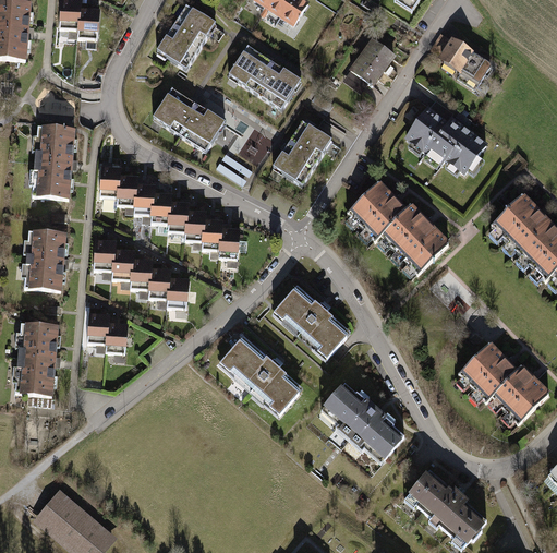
[(29,1),(20,0),(0,0),(0,55),(25,57),(29,1)]
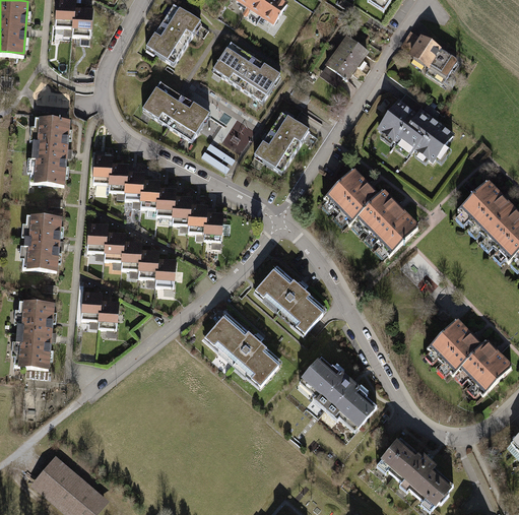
[(74,0),(57,0),(55,23),(72,25),(73,6),(74,0)]
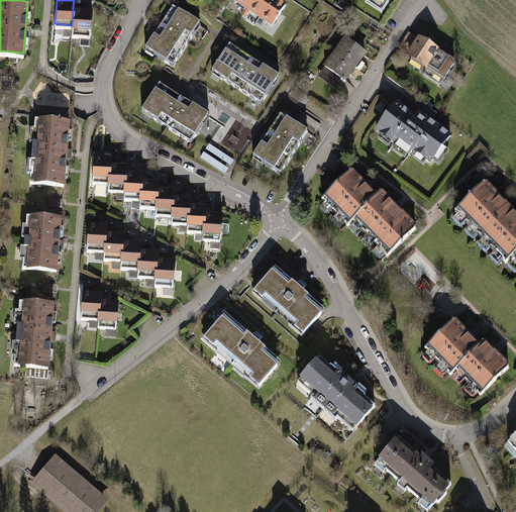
[(285,0),(240,0),(272,20),(285,0)]
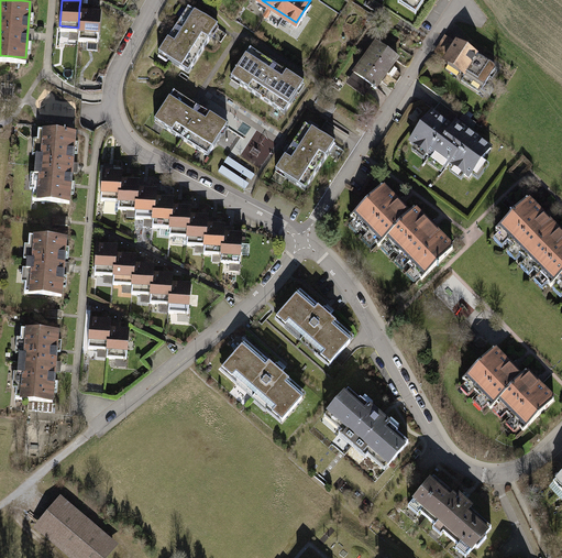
[(403,0),(417,9),(422,0),(403,0)]
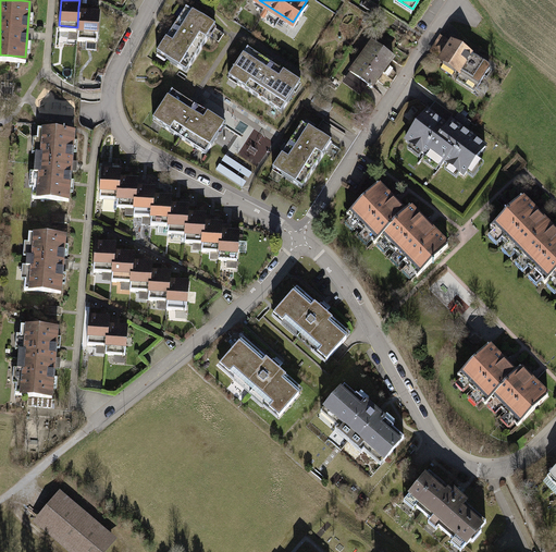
[(214,23),(185,4),(157,48),(185,66),(214,23)]
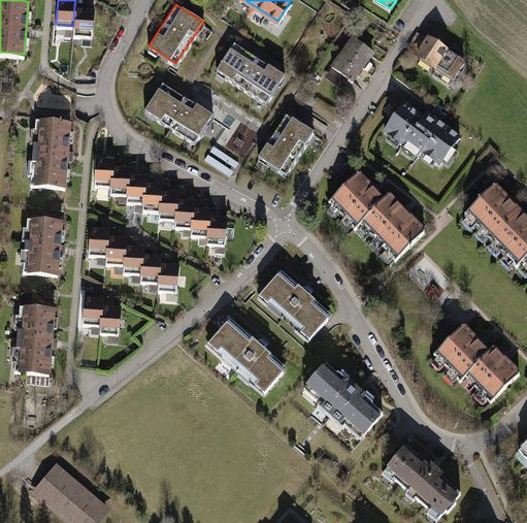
[(94,7),(74,6),(73,26),(72,34),(92,35),(94,7)]
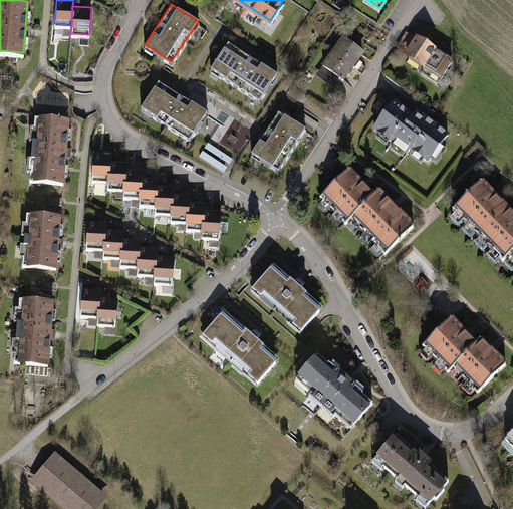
[(439,43),(418,30),(417,32),(407,26),(397,43),(406,48),(404,50),(426,63),(426,62),(437,45),(439,43)]
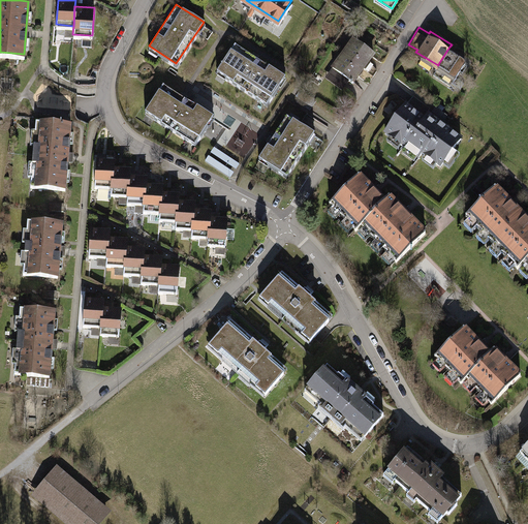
[(376,51),(353,34),(333,63),(355,80),(376,51)]
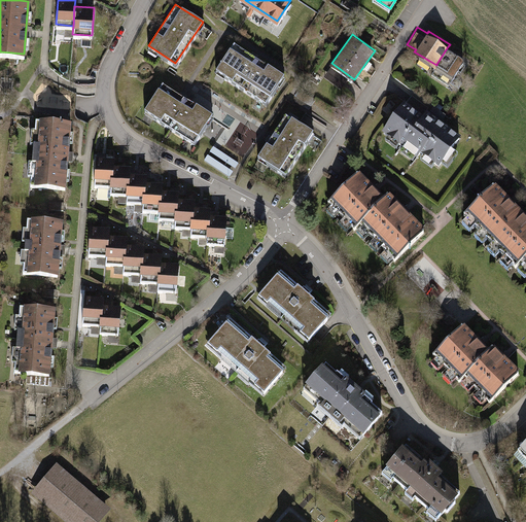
[(283,74),(234,41),(215,68),(266,101),(283,74)]
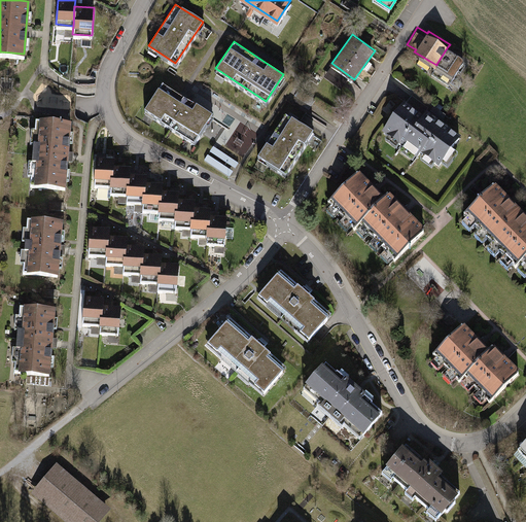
[(465,58),(448,46),(436,64),(454,75),(465,58)]
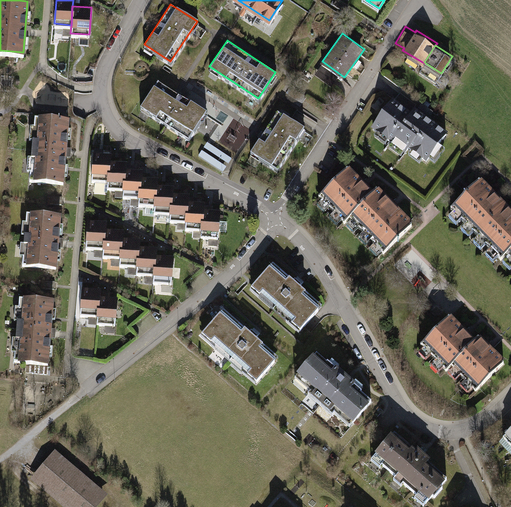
[(206,110),(157,79),(140,105),(188,136),(206,110)]
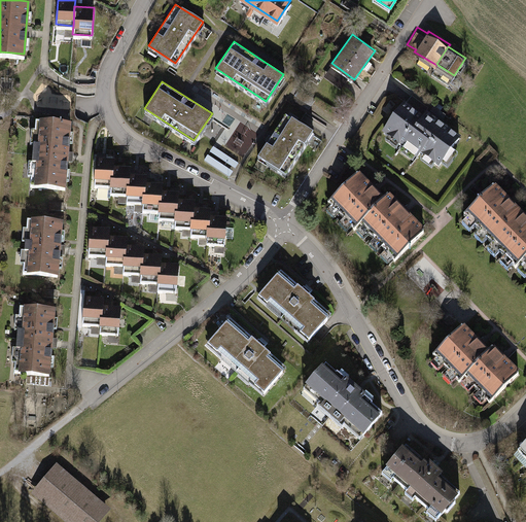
[(301,85),(294,96),(308,105),(314,95),(301,85)]
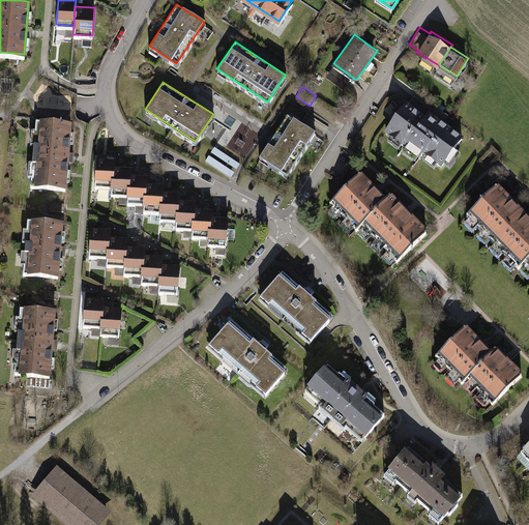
[(427,114),(408,99),(386,128),(421,155),(425,150),(444,164),(468,133),(432,106),(427,114)]
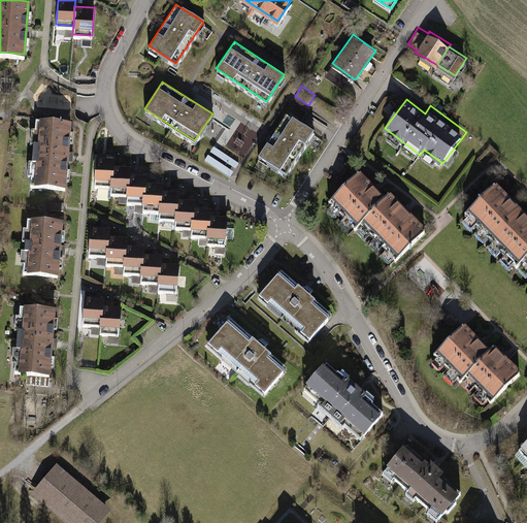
[(313,130),(285,112),(258,155),(286,172),(313,130)]
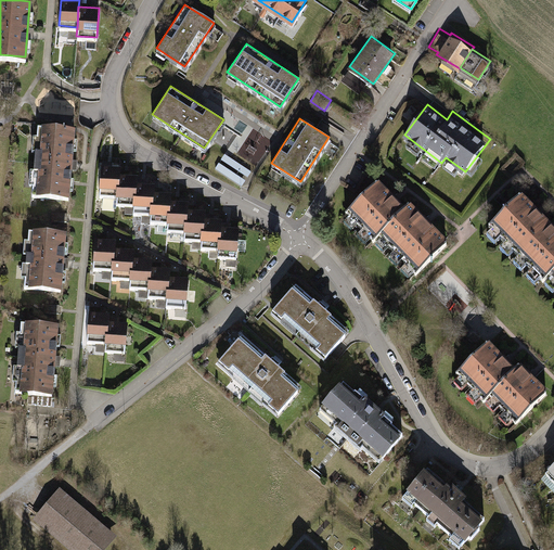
[(73,127),(37,124),(31,193),(67,195),(73,127)]
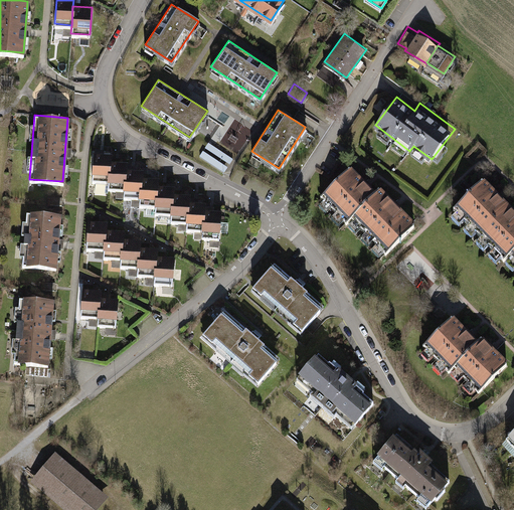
[(227,168),(235,155),(212,140),(203,153),(227,168)]
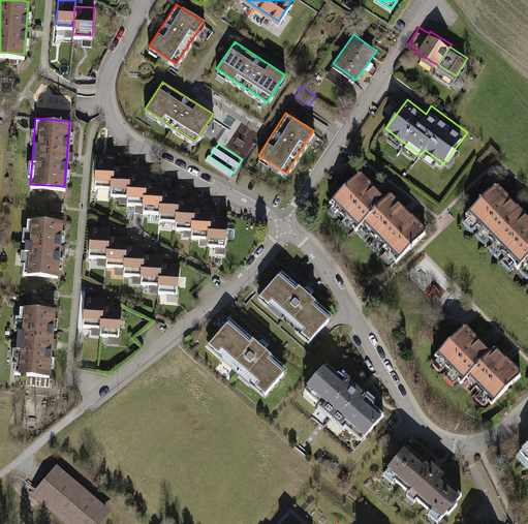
[(114,157),(94,156),(93,184),(112,185),(114,165),(114,157)]
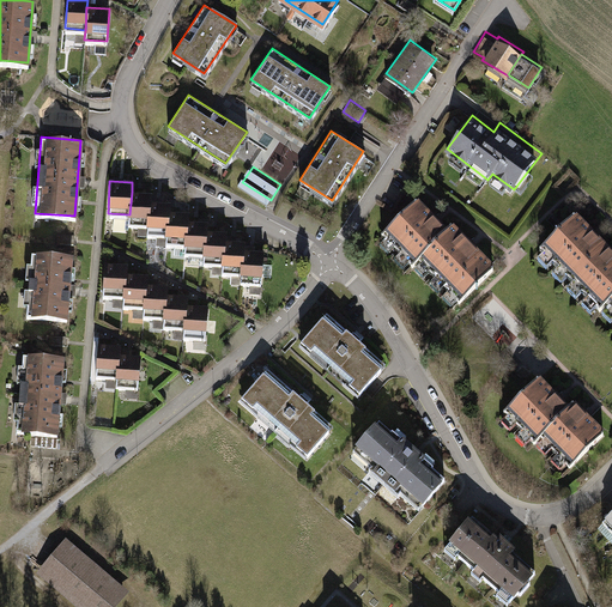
[(150,193),(132,192),(129,214),(128,223),(147,224),(150,200),(150,193)]
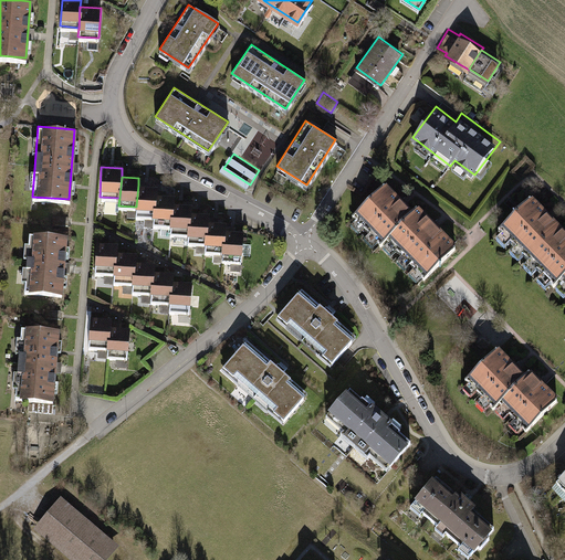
[(391,232),(417,208),(388,179),(356,210),(385,239),(391,232)]
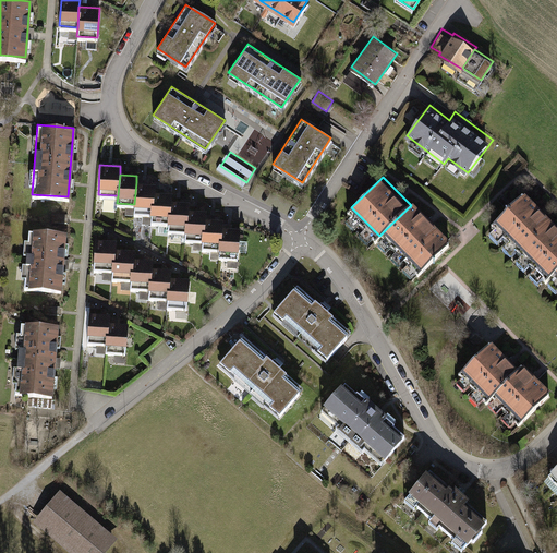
[(154,184),(136,182),(134,204),(133,212),(150,213),(153,191),(154,184)]
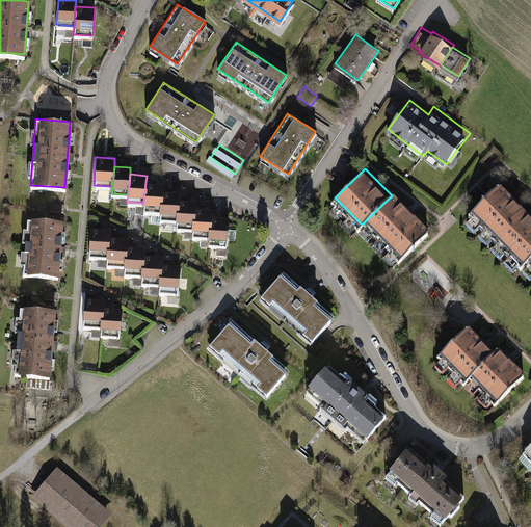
[(163,184),(145,182),(143,203),(143,211),(160,212),(162,191),(163,184)]
